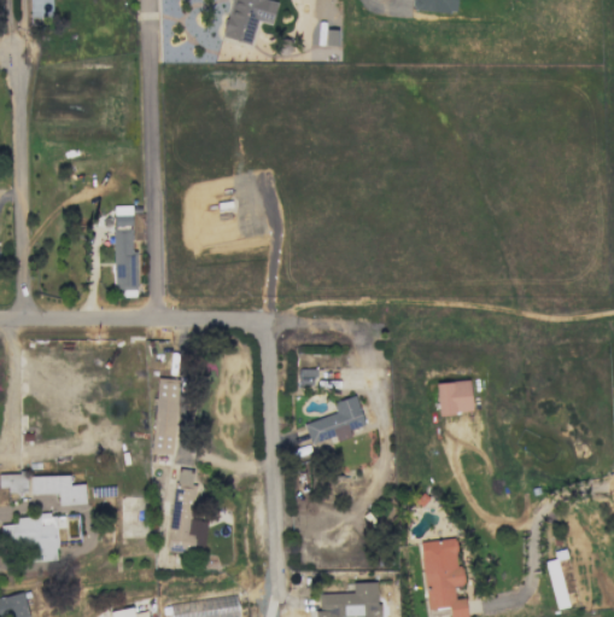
[(53,0),(31,0),(31,18),(54,18),(53,0)]
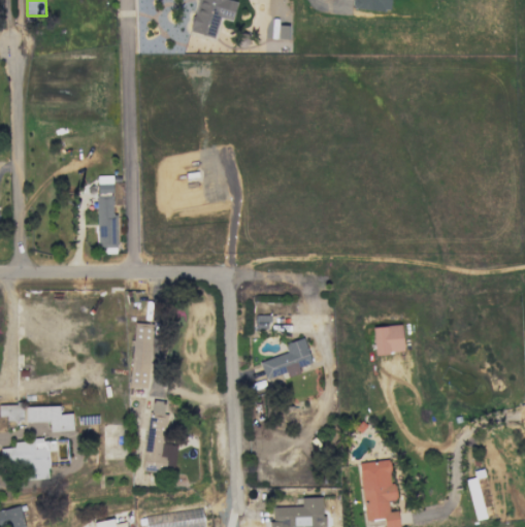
[(199,0),(191,32),(217,39),(222,19),(234,22),(239,3),(229,0),(199,0)]
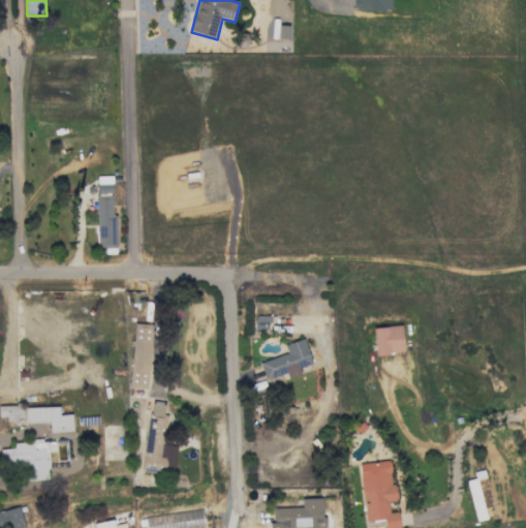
[(356,0),(356,9),(393,12),(393,0),(356,0)]
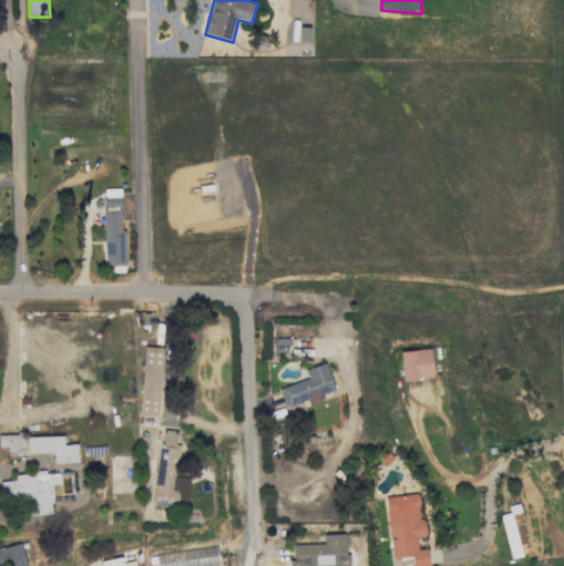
[(308,42),(308,34),(313,34),(313,29),(301,28),(300,42),(308,42)]
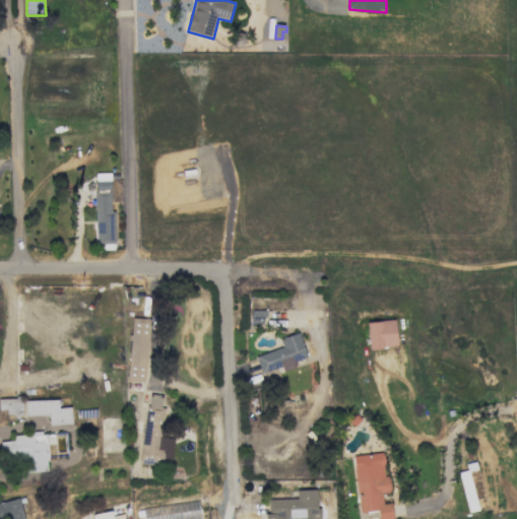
[(98,246),(106,246),(106,250),(117,250),(117,211),(113,211),(113,174),(97,174),(98,246)]
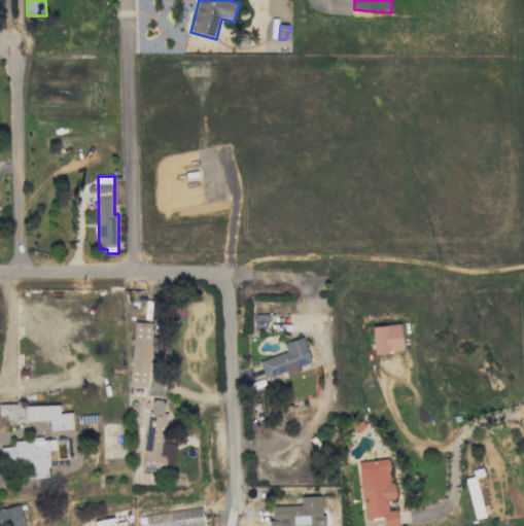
[(132,387),(150,388),(152,324),(135,323),(132,387)]
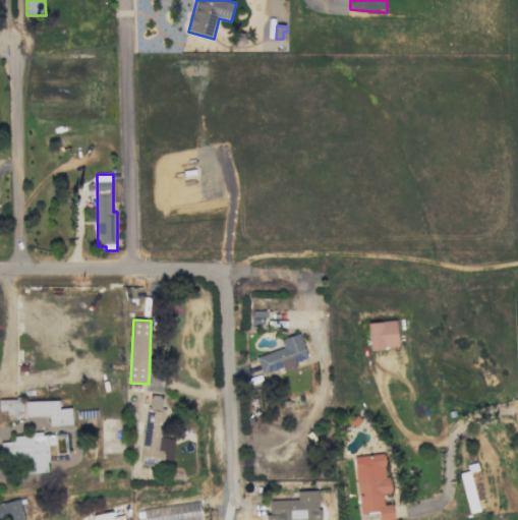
[(398,322),(370,323),(371,349),(399,348),(398,322)]
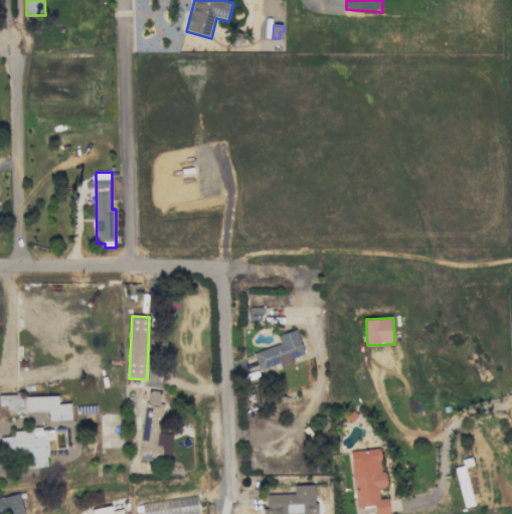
[(282,345),(256,353),(261,370),(272,367),(274,372),(295,365),(293,359),(306,355),(298,330),(279,336),(282,345)]
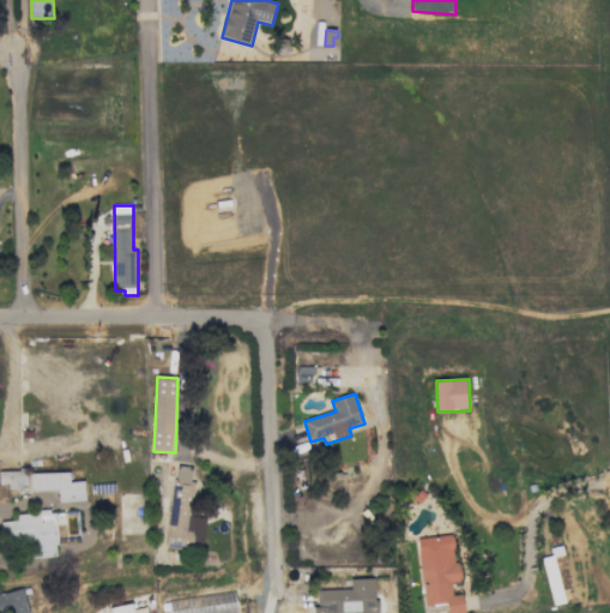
[(167,547),(193,551),(195,530),(189,529),(197,481),(193,481),(194,468),(179,466),(167,547)]
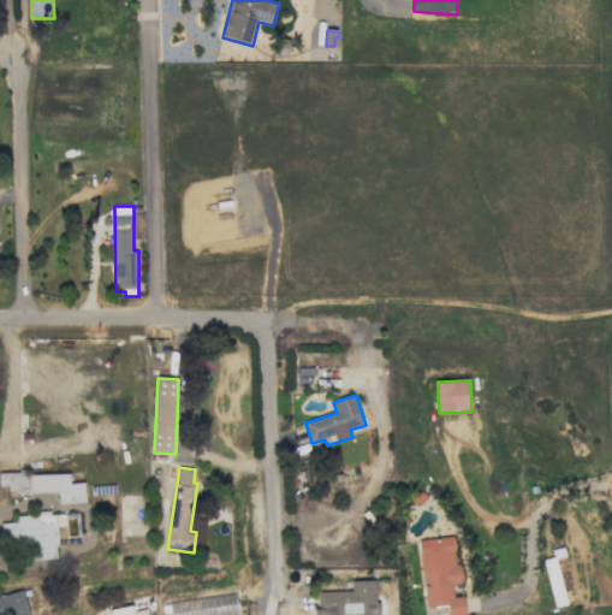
[(71,472),(0,475),(1,492),(60,491),(60,504),(87,503),(87,484),(71,484),(71,472)]
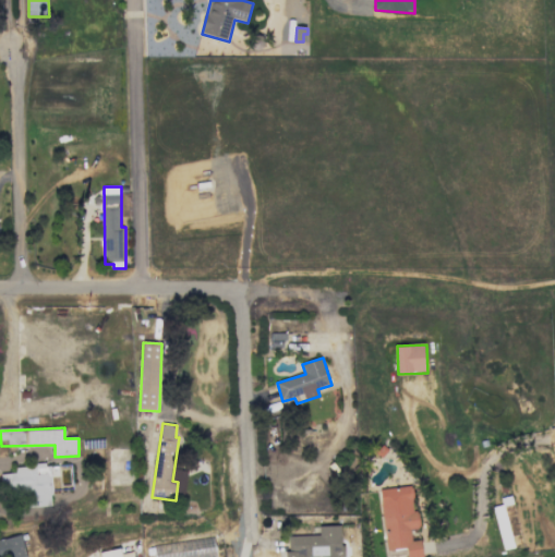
[(53,507),(52,465),(16,467),(16,474),(2,474),(3,496),(31,495),(31,508),(53,507)]
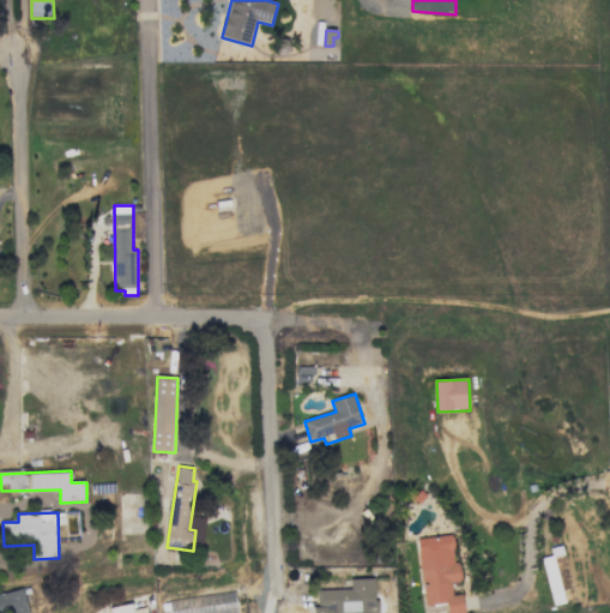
[(420,539),(427,607),(448,605),(448,612),(465,612),(464,595),(453,595),(452,583),(463,582),(460,563),(456,564),(453,536),(420,539)]
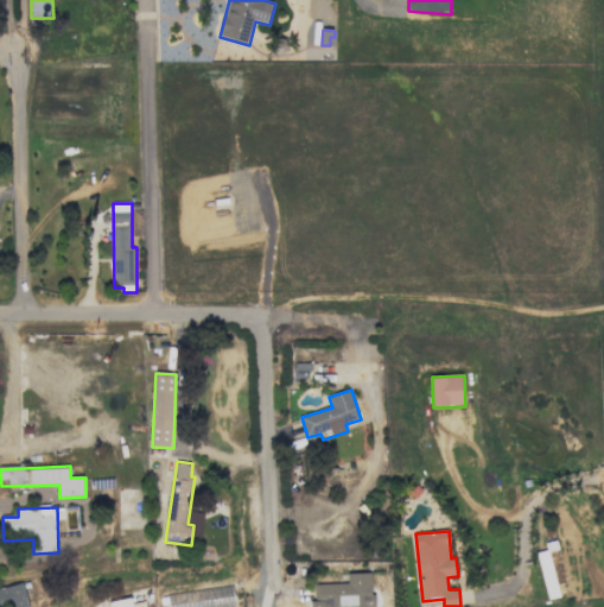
[(316,585),(317,601),(312,602),(312,606),(374,606),(374,573),(349,574),(350,583),(316,585)]
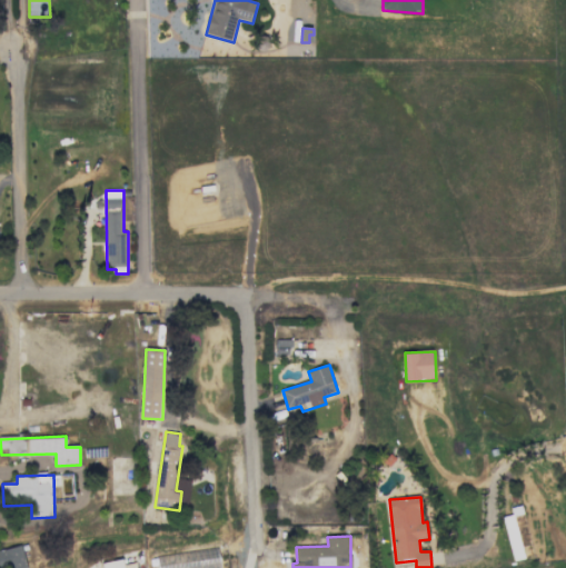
[(29,567),(23,547),(0,551),(0,567),(29,567)]
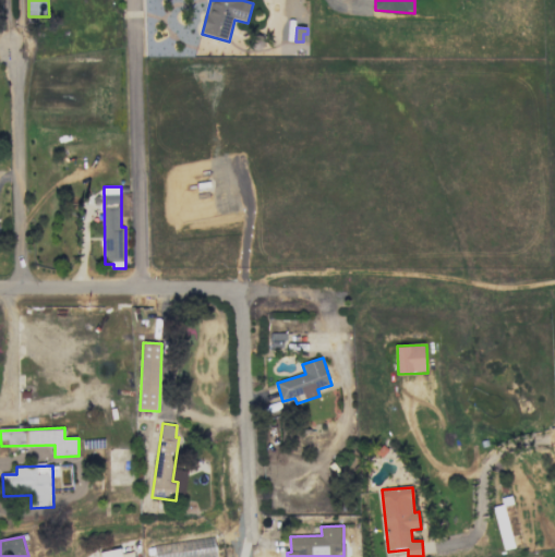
[(217,556),(216,539),(156,545),(157,556),(217,556)]
